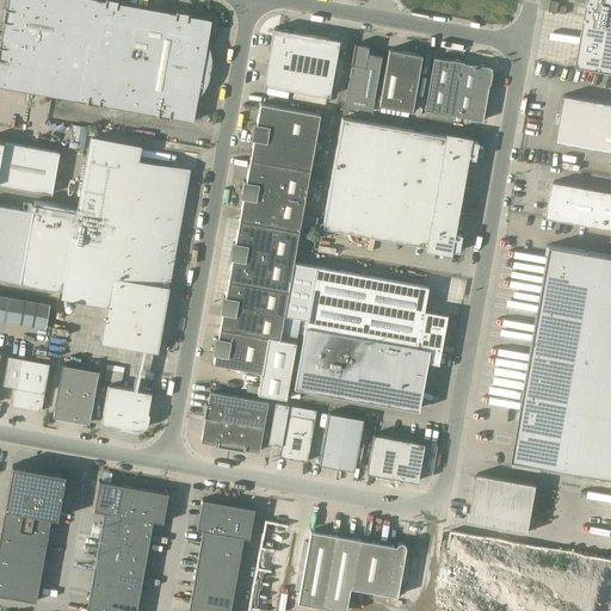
[(29,91),(51,96),(68,0),(7,0),(6,8),(4,22),(2,34),(38,41),(29,91)]
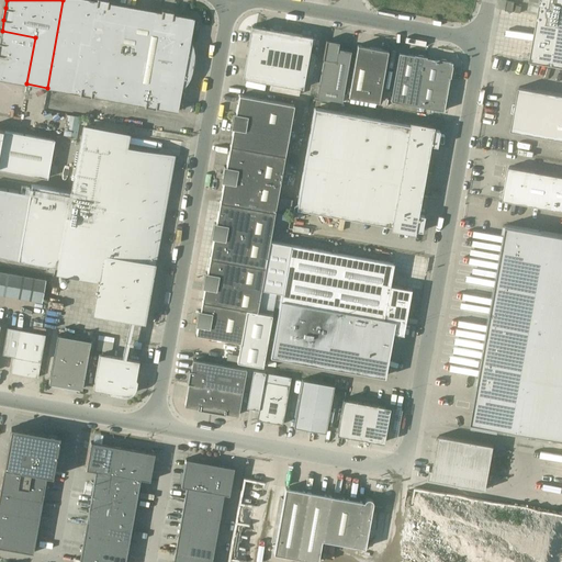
[(63,0),(47,88),(80,93),(80,94),(91,97),(91,96),(145,104),(145,105),(156,108),(156,107),(178,111),(182,88),(183,88),(188,82),(191,77),(192,71),(193,66),(194,59),(194,54),(194,47),(192,41),(191,41),(194,18),(173,13),(173,11),(163,9),(161,11),(108,1),(108,0),(63,0)]
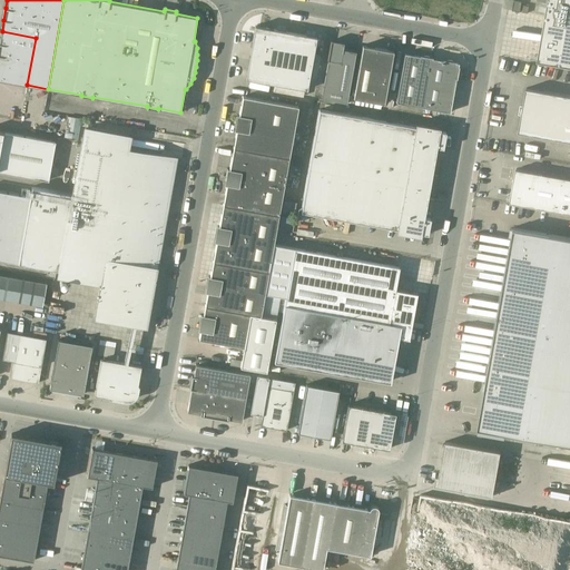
[(512,10),(520,12),(522,2),(514,0),(512,10)]
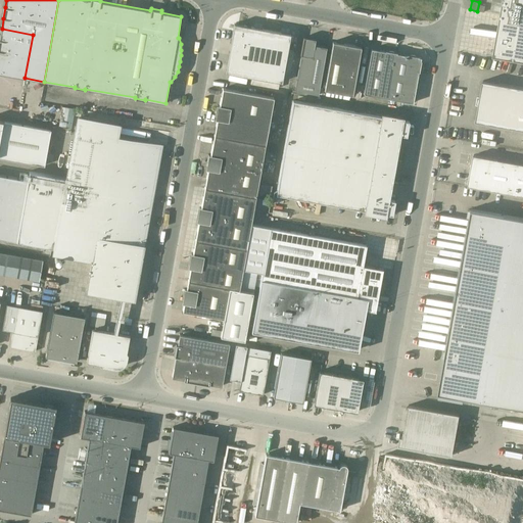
[(522,0),(503,0),(501,14),(502,15),(495,53),(493,53),(493,54),(522,59),(522,0)]
